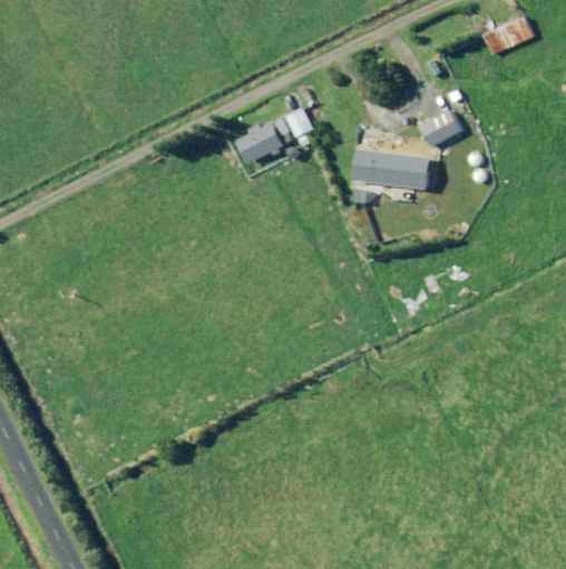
[(526,39),(518,20),(482,37),(491,55),(526,39)]
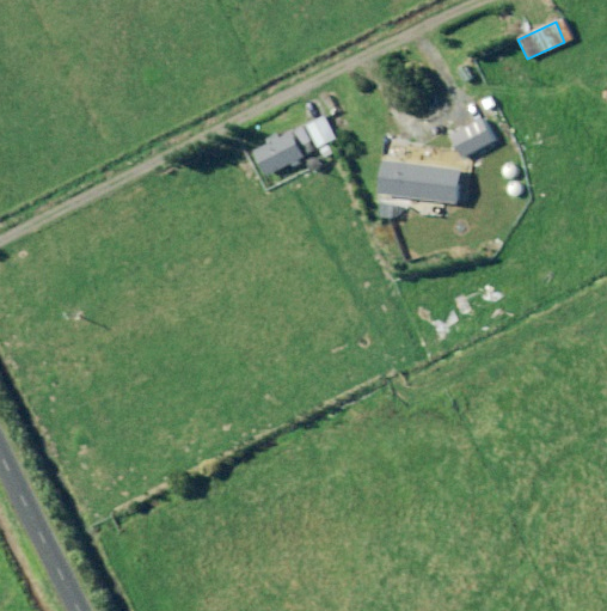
[(496,140),(483,116),(451,135),(464,158),(496,140)]
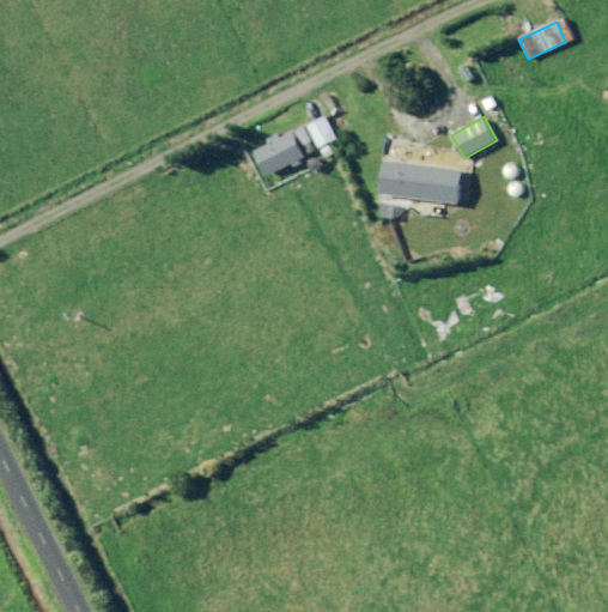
[(335,138),(324,117),(306,126),(317,146),(335,138)]
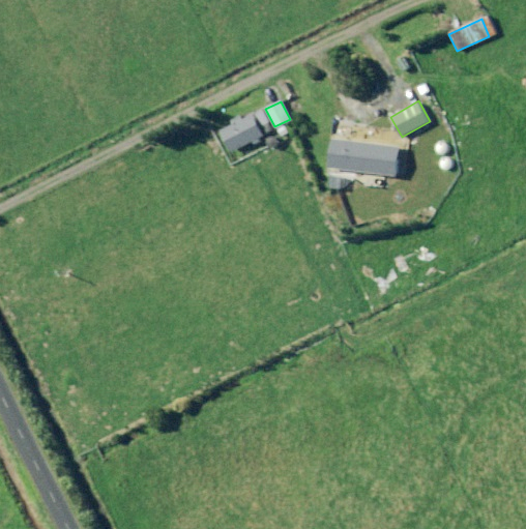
[(230,120),(233,125),(221,130),(231,152),(265,136),(254,114),(242,120),(240,115),(230,120)]
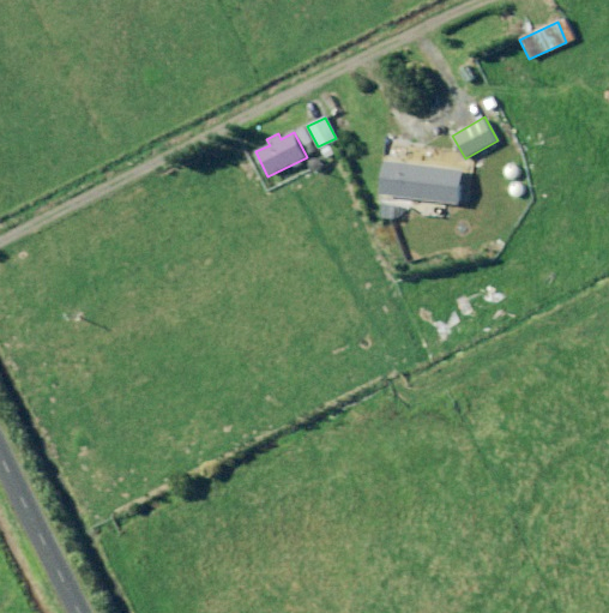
[(468,204),(471,166),(402,160),(402,163),(384,162),(380,197),(468,204)]
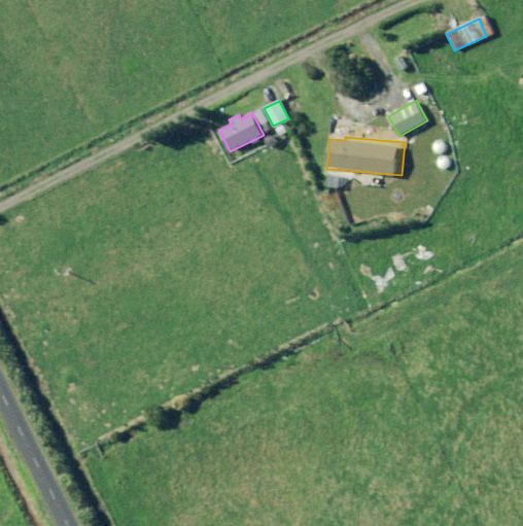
All buildings are outlined.
